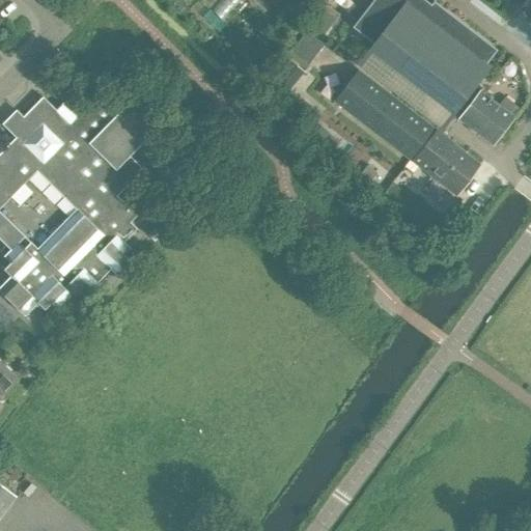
[(514,119),(515,119),(481,93),(484,89),(473,81),(497,51),(430,0),(372,0),(352,28),(463,112),(458,120),(495,147),(514,119)]
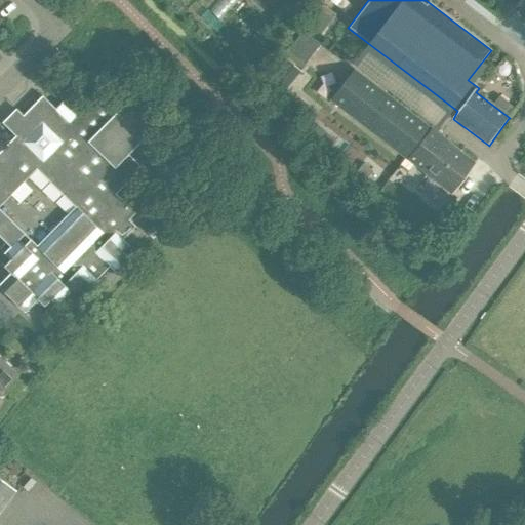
[(305,66),(321,44),(303,31),(287,51),(305,66)]
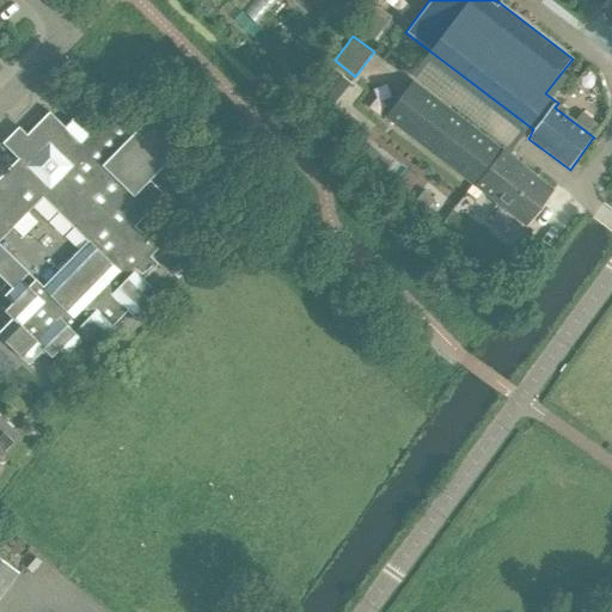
[(501,151),(411,83),(385,117),(475,185),(494,201),(495,206),(501,210),(505,209),(525,225),(552,190),(501,151)]
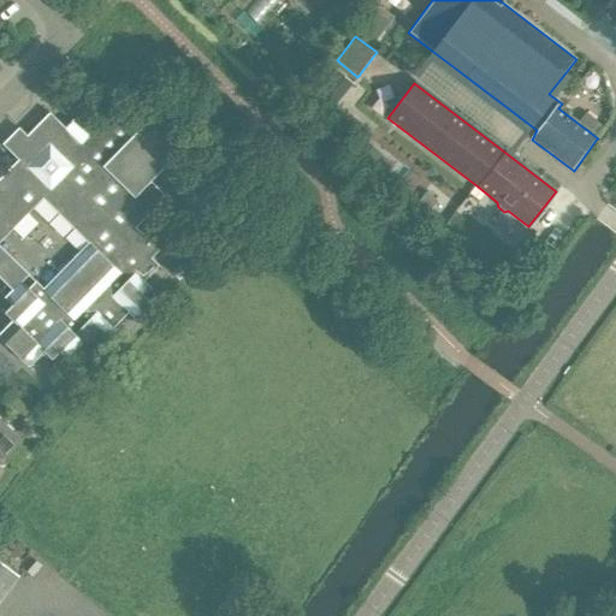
[(150,182),(181,150),(149,119),(134,135),(111,112),(80,143),(49,113),(25,137),(33,144),(0,178),(0,218),(12,230),(42,199),(88,244),(43,289),(35,282),(28,289),(21,282),(4,298),(12,306),(4,313),(12,321),(0,332),(0,339),(29,368),(43,353),(52,360),(59,353),(66,360),(82,344),(89,351),(98,344),(105,351),(122,336),(113,327),(128,313),(135,320),(152,304),(143,297),(152,289),(143,282),(159,266),(150,259),(166,243),(149,226),(142,235),(135,227),(166,197),(150,182)]
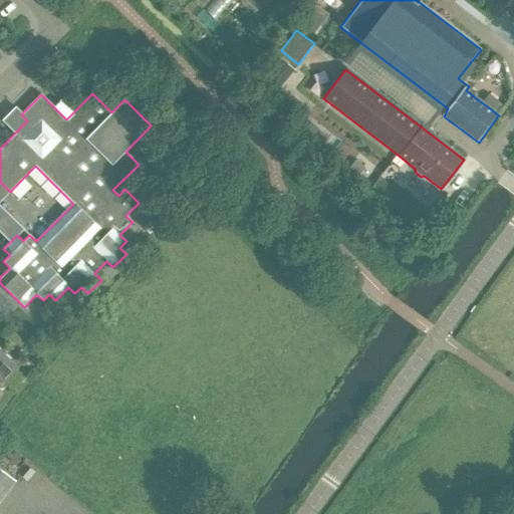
[(0,227),(11,217),(0,205),(0,227)]
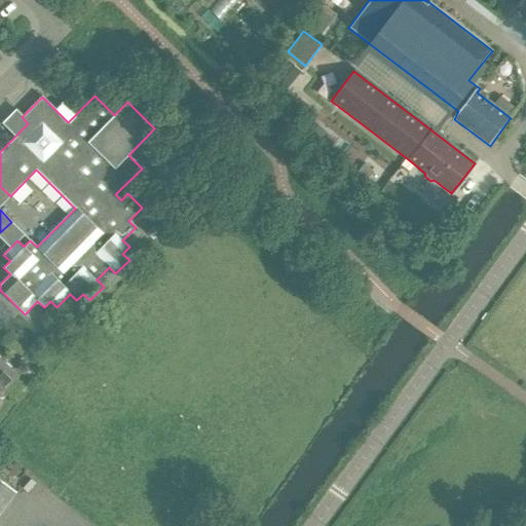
[(0,393),(17,376),(2,361),(0,363),(0,393)]
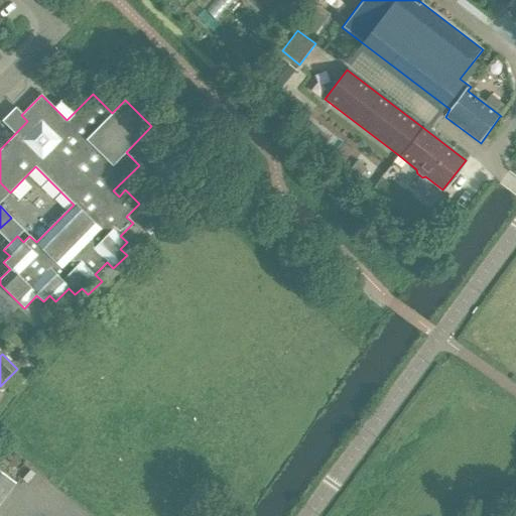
[(0,503),(16,483),(0,471),(0,503)]
